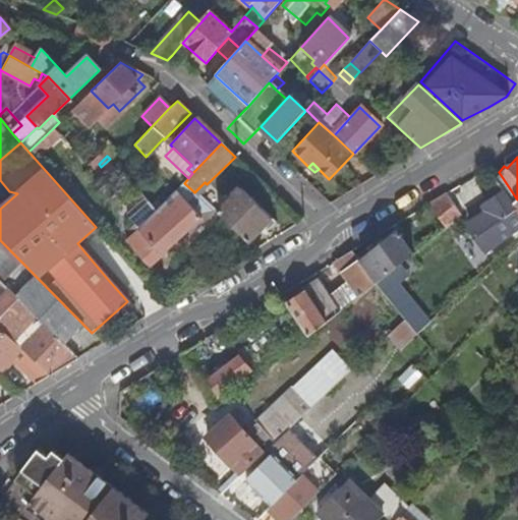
[(517,217),(517,199),(499,172),(492,178),(501,191),(517,217)]
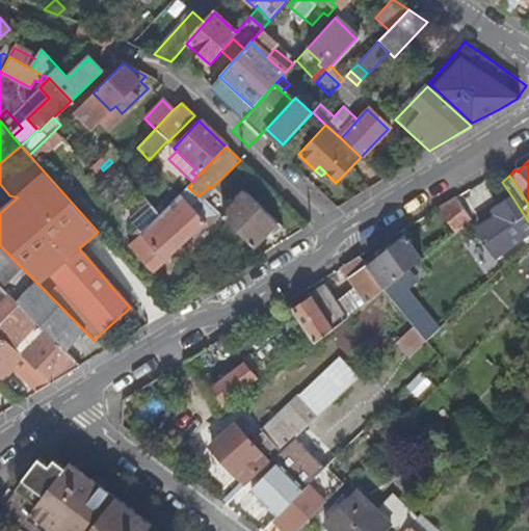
[(173,220),(197,195),(188,187),(187,186),(163,210),(173,220)]
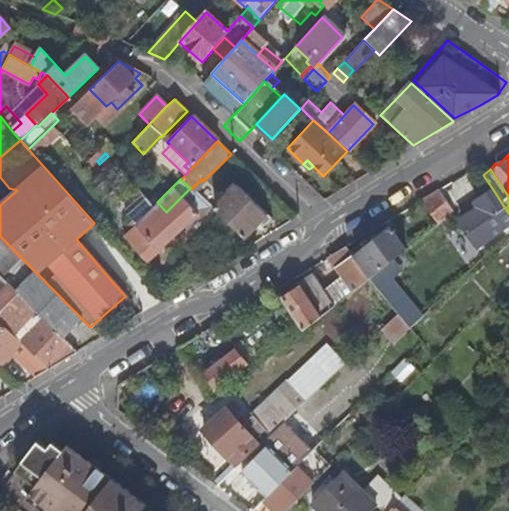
[(224,191),(227,195),(236,186),(232,183),(224,191)]
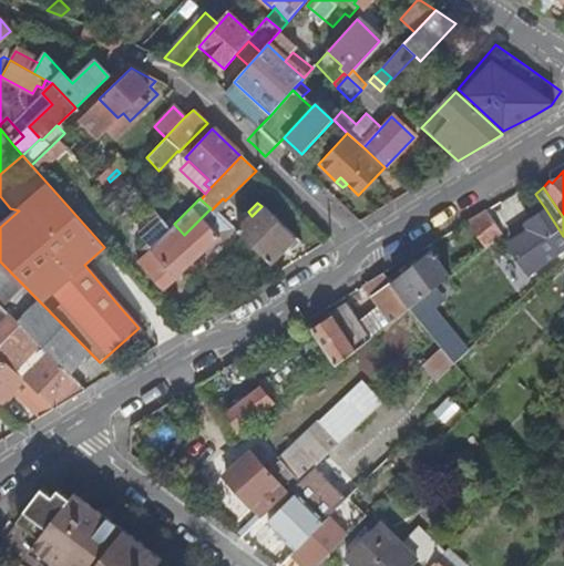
[(252,216),(235,232),(269,265),(295,239),(262,206),(252,216)]
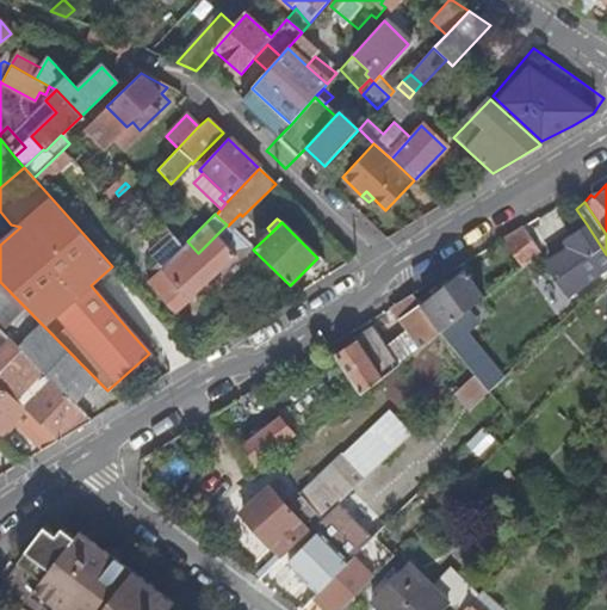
[(234,259),(249,247),(228,226),(227,225),(198,253),(187,241),(180,248),(163,266),(159,263),(154,267),(158,272),(146,284),(171,313),(234,258),(234,259)]
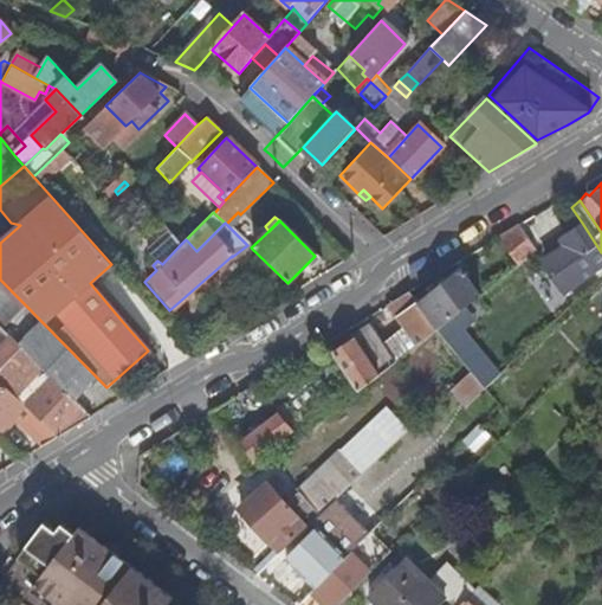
[(601,252),(582,223),(567,233),(568,236),(560,240),(563,245),(543,258),(543,265),(561,294),(593,272),(588,263),(601,252)]
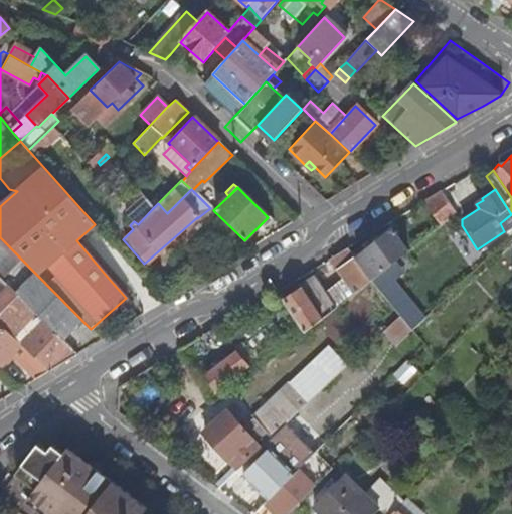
[(456,212),(441,191),(425,202),(441,224),(456,212)]
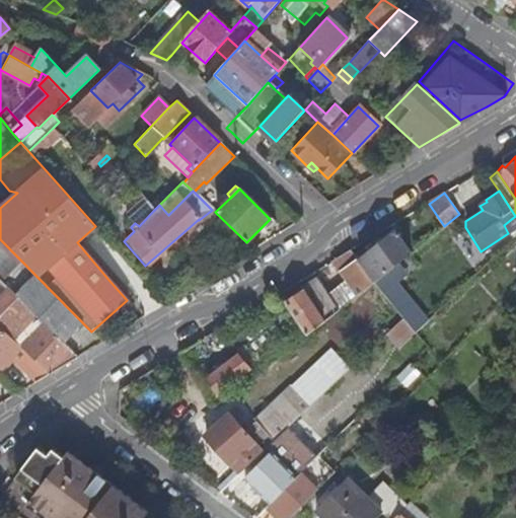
[(139,226),(153,211),(146,203),(131,218),(135,223),(139,226)]
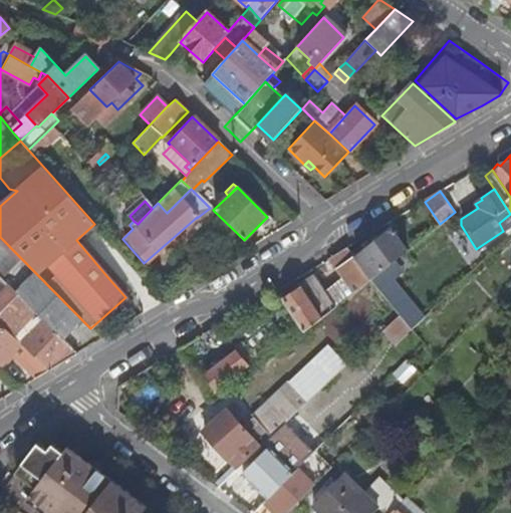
[(368,279),(406,250),(395,236),(398,233),(394,227),(353,257),(368,279)]
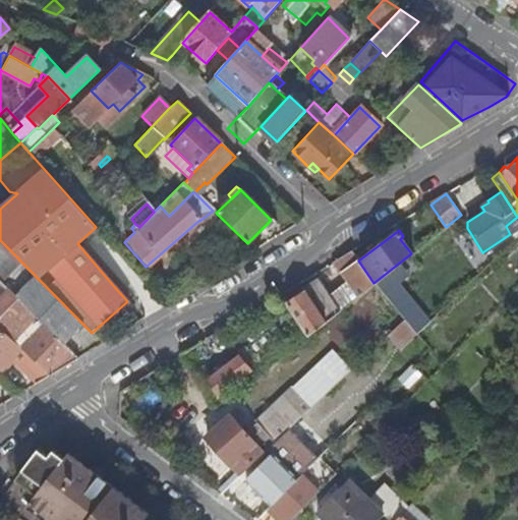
[(0,280),(77,357),(90,349),(102,342),(92,333),(0,240),(0,280)]
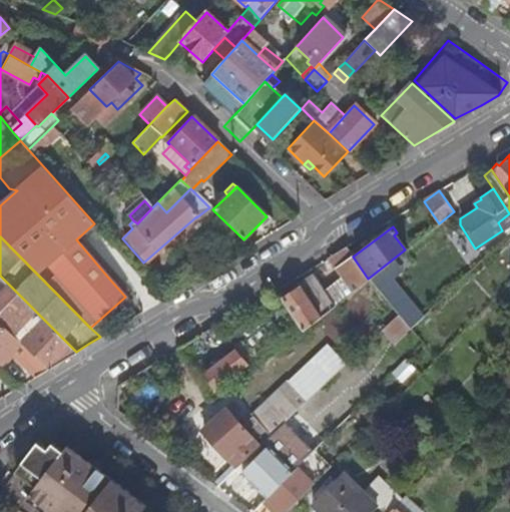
[(315,276),(282,298),(303,330),(368,279),(353,257),(345,245),(325,258),(334,267),(335,266),(341,276),(335,280),(332,280),(322,287),(315,276)]
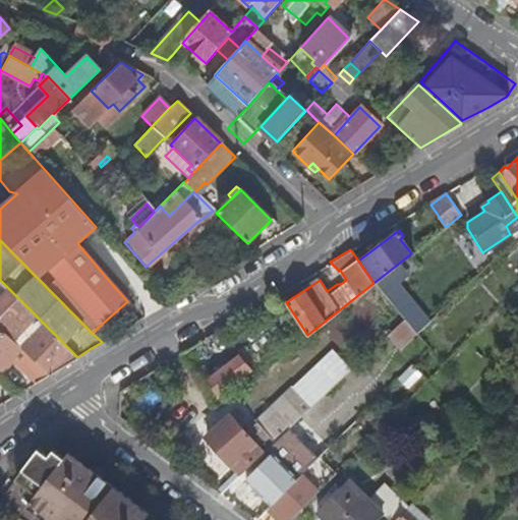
[(396,284),(383,294),(403,320),(415,335),(428,322),(396,284)]
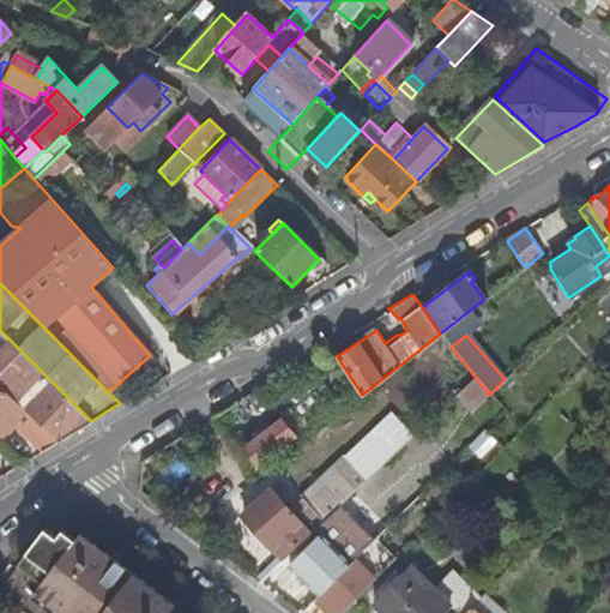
[(4,367),(0,371),(0,388),(58,442),(76,431),(89,422),(19,352),(4,367)]
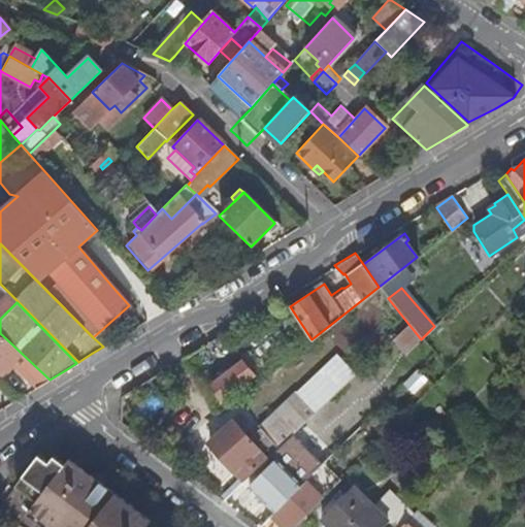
[(7,365),(34,389),(36,387),(50,380),(0,333),(0,372),(7,365)]
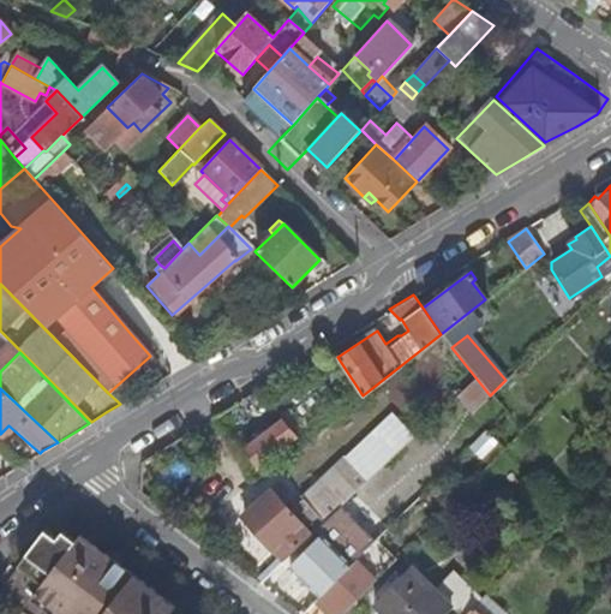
[(280,419),(243,449),(256,465),(294,436),(283,423),(287,418),(281,411),(276,416),(280,419)]
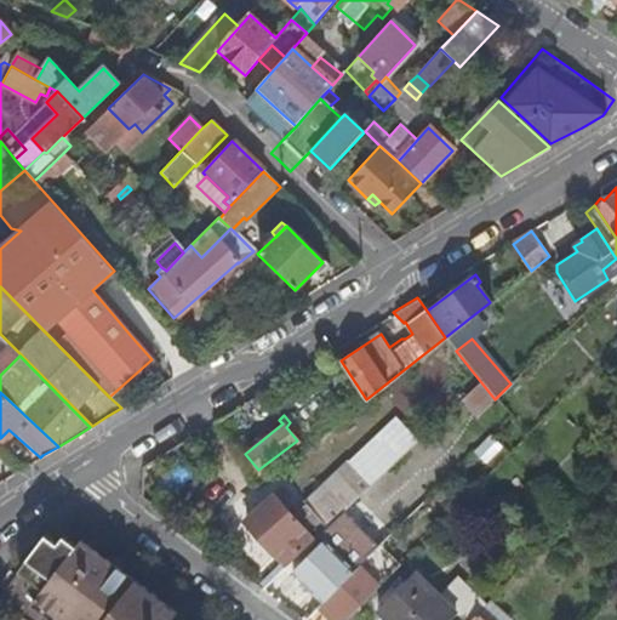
[(376,437),(396,459),(409,449),(388,426),(376,437)]
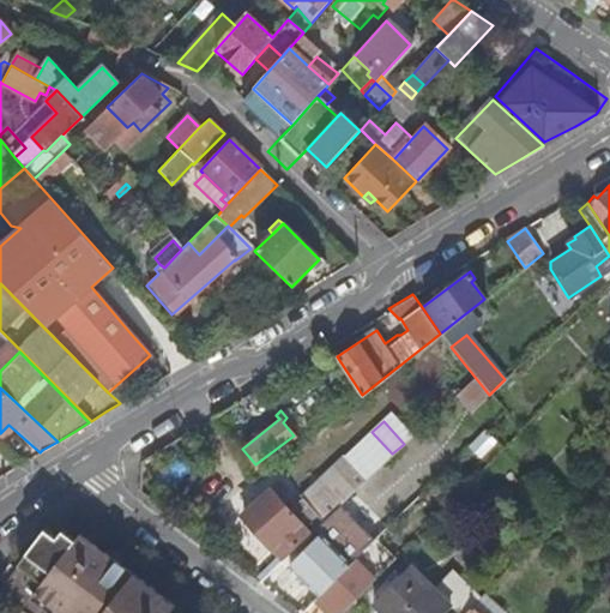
[(483,431),(465,448),(476,458),(494,442),(483,431)]
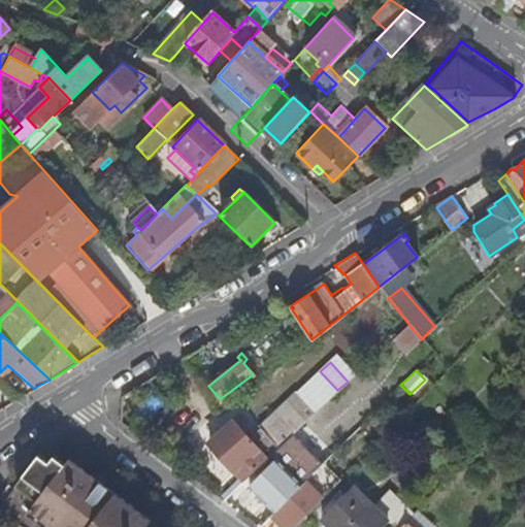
[(207,442),(241,482),(337,390),(320,371),(299,390),(300,392),(248,440),(231,421),(207,442)]
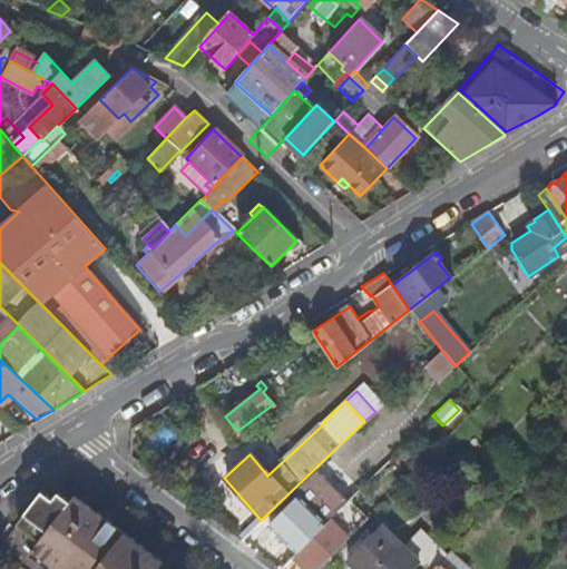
[(291,557),(349,499),(367,481),(371,477),(391,458),(378,444),(359,463),(353,468),(355,470),(323,502),(306,486),(266,526),(275,535),(283,542),(266,560),(277,568),(280,568),(291,557)]
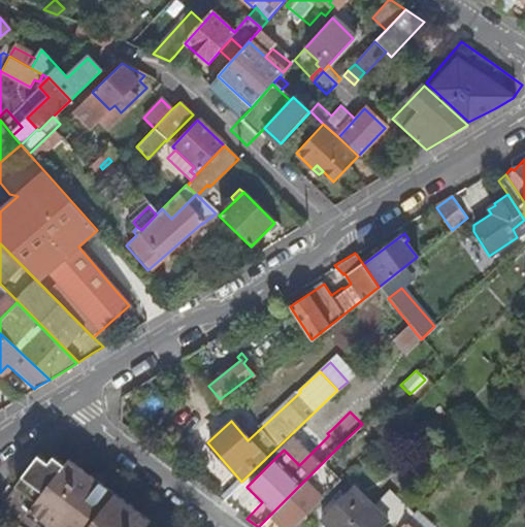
[(46,462),(37,455),(0,502),(0,513),(20,526),(146,526),(144,525),(149,520),(67,458),(62,463),(52,455),(46,462)]
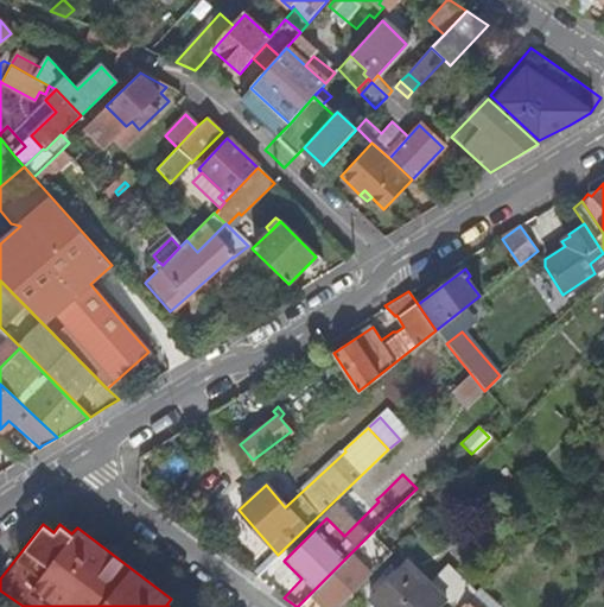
[(372,532),(310,594),(323,606),(335,606),(386,556),(390,550),(372,532)]
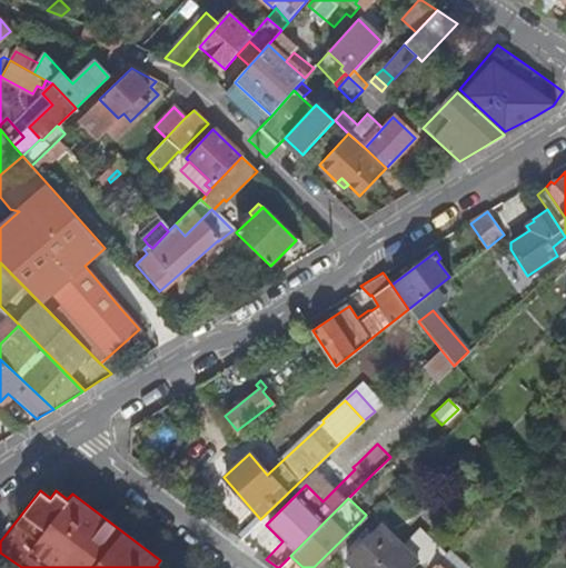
[(403,547),(379,522),(345,557),(356,567),(430,567),(446,551),(421,527),(403,547)]
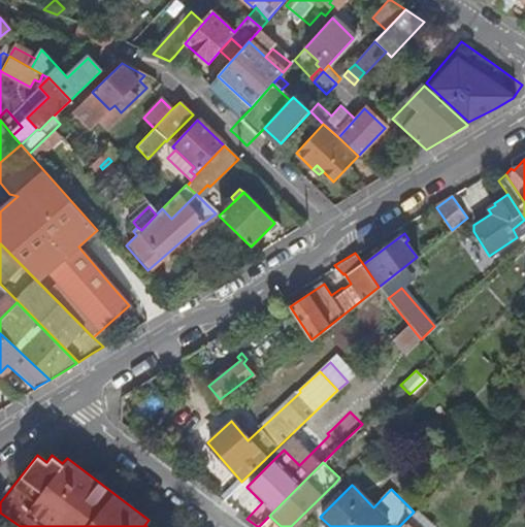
[(432,526),(415,509),(414,512),(399,526),(432,526)]
